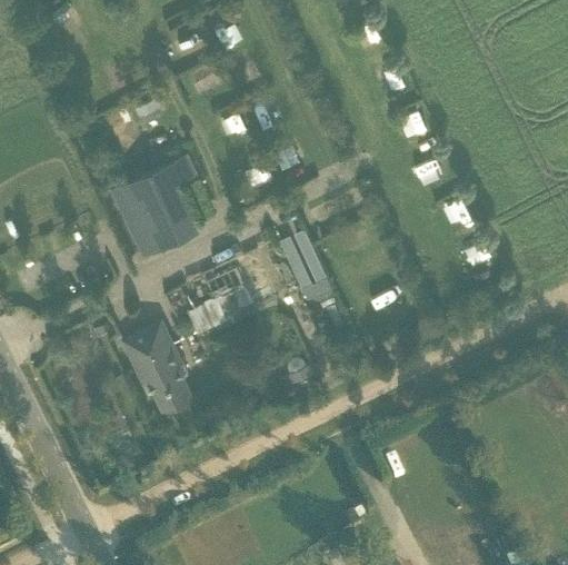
[(70,13),(50,23),(59,42),(79,32),(70,13)]
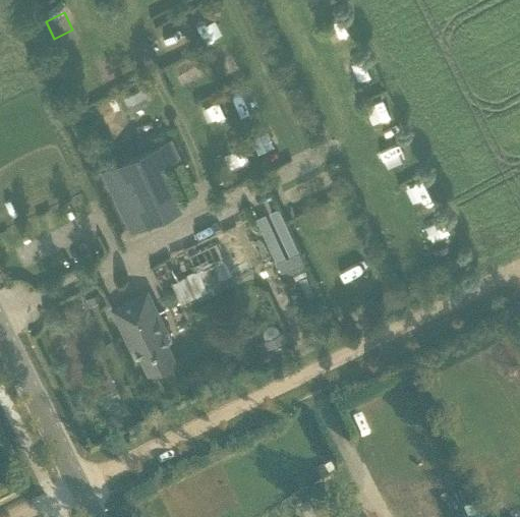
[(195,31),(204,48),(221,39),(213,22),(195,31)]
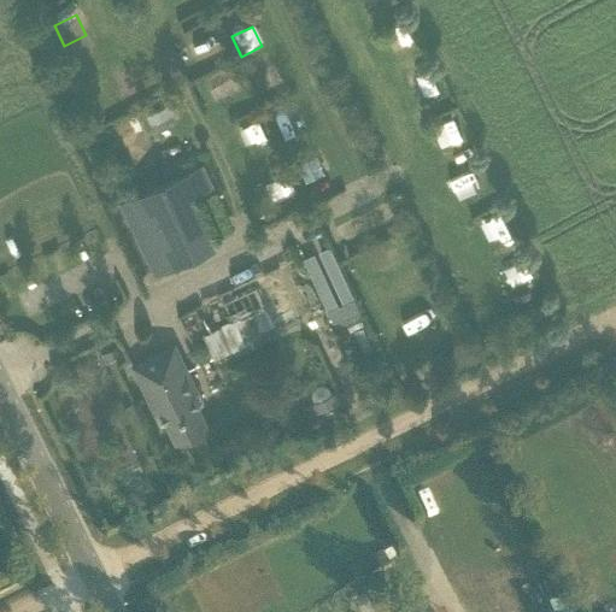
[(229,71),(205,81),(213,101),(238,92),(229,71)]
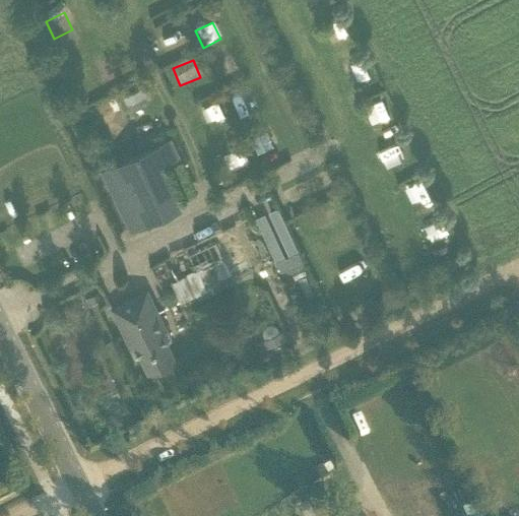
[(345,69),(358,86),(371,78),(358,61),(345,69)]
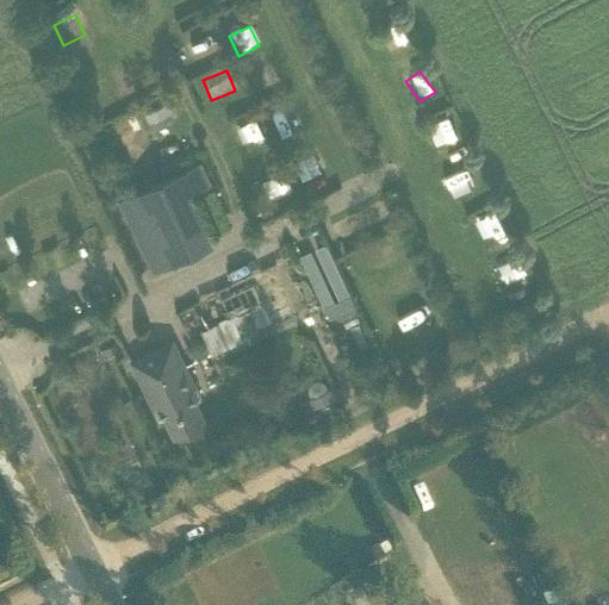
[(432,129),(437,147),(458,141),(452,122),(432,129)]
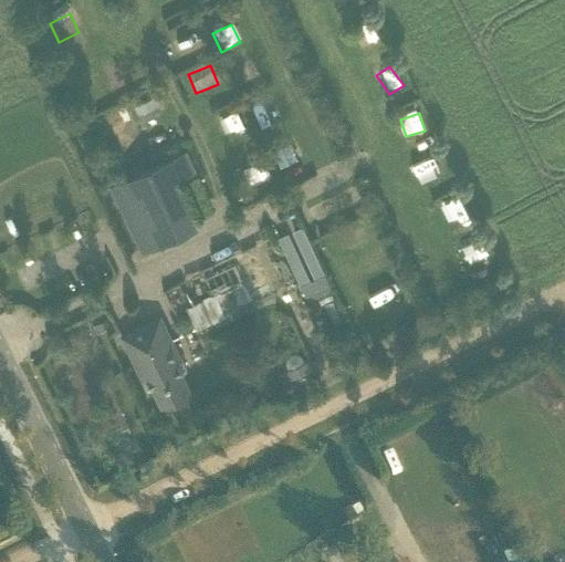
[(280,169),(291,164),(284,148),(273,153),(280,169)]
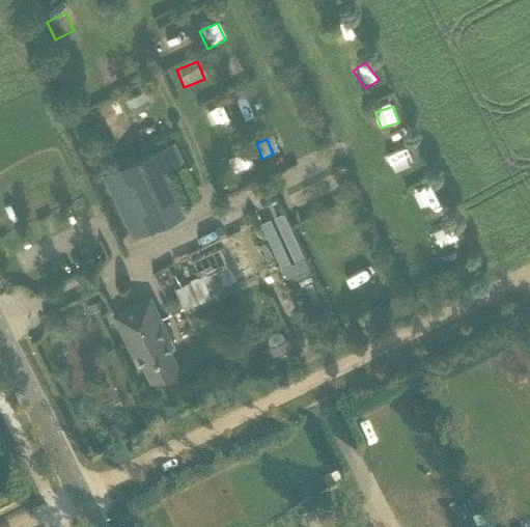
[(173,145),(104,178),(133,240),(152,230),(133,187),(182,164),(173,145)]
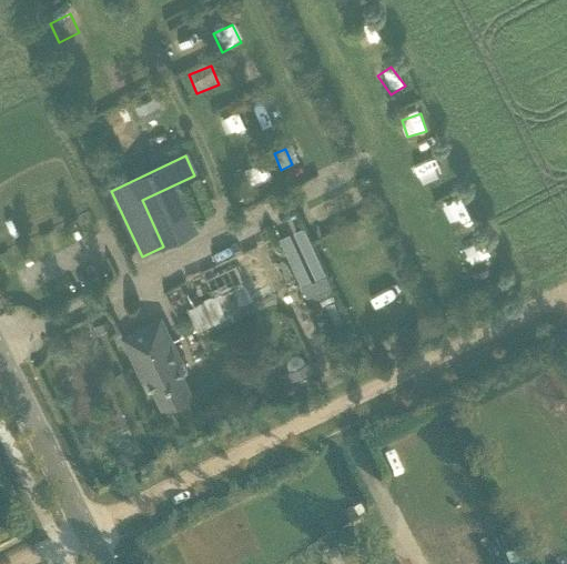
[(427,184),(446,179),(439,157),(421,162),(427,184)]
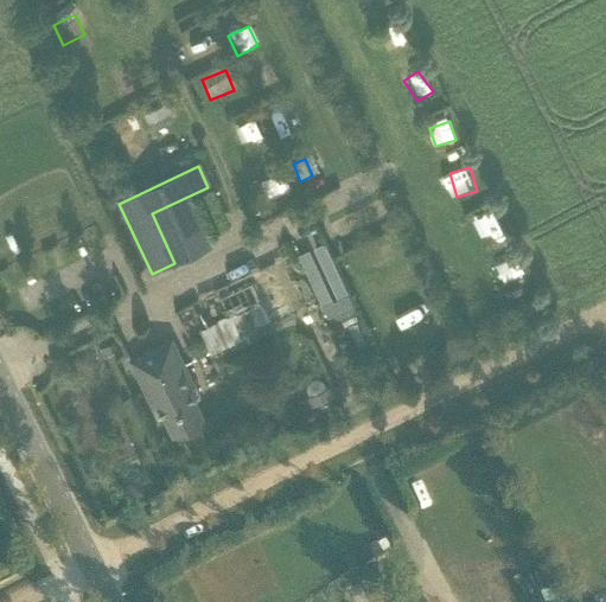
[(517,258),(495,267),(504,289),(525,282),(517,258)]
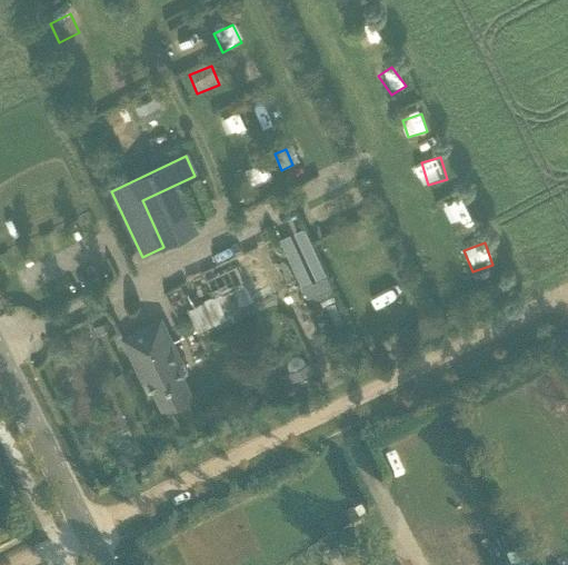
[(250,309),(273,298),(255,258),(178,294),(197,335),(251,310),(250,309)]
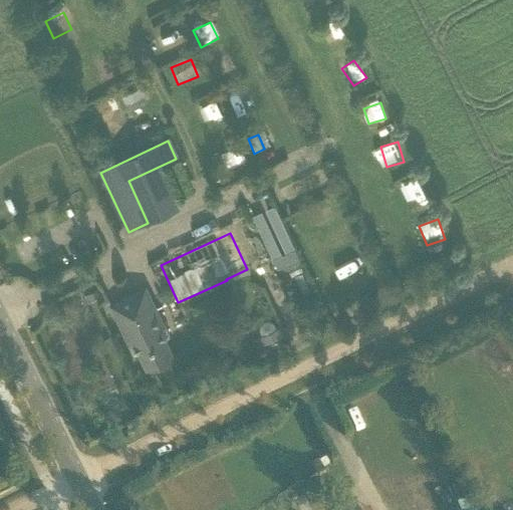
[(276,272),(288,266),(297,262),(293,252),(284,256),(280,258),(271,262),(272,263),(276,272)]
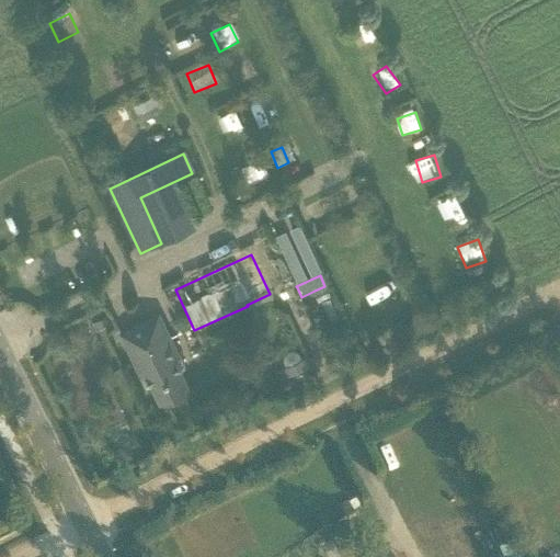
[(179,372),(184,370),(169,340),(156,347),(144,324),(118,336),(145,389),(149,387),(159,406),(169,401),(171,406),(181,401),(179,396),(189,391),(179,372)]
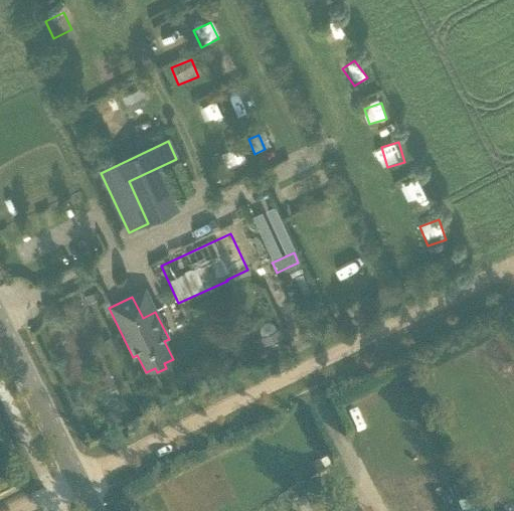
[(274,327),(270,325),(266,324),(262,325),(260,329),(259,333),(260,336),(263,339),(276,332),(276,330),(274,327)]
